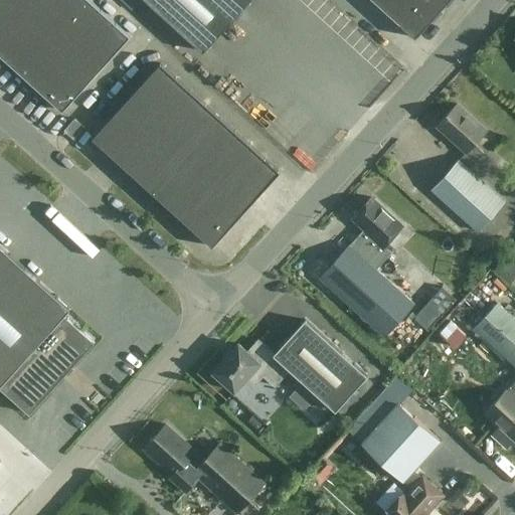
[(0,0),(0,54),(17,70),(80,0),(0,0)]
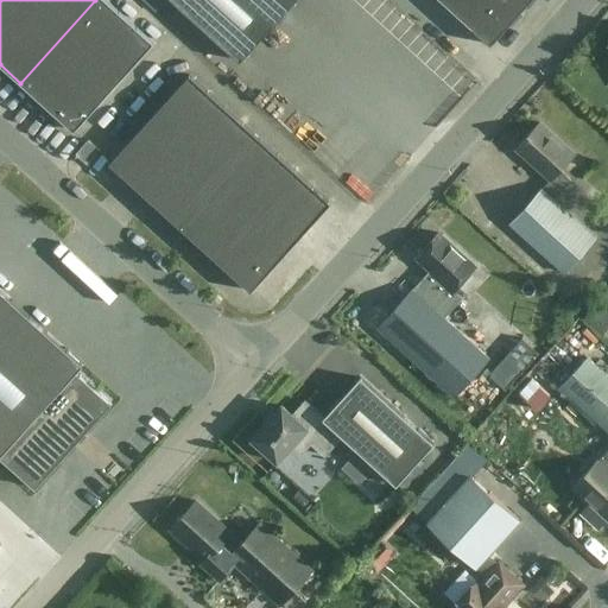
[(105,0),(95,0),(20,83),(74,132),(153,43),(105,0)]
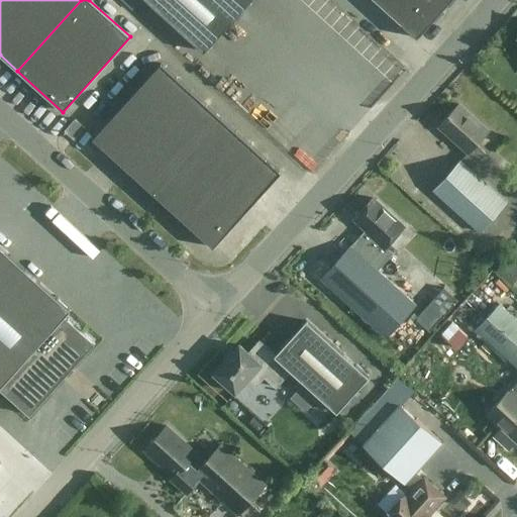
[(145,0),(204,52),(250,0),(145,0)]
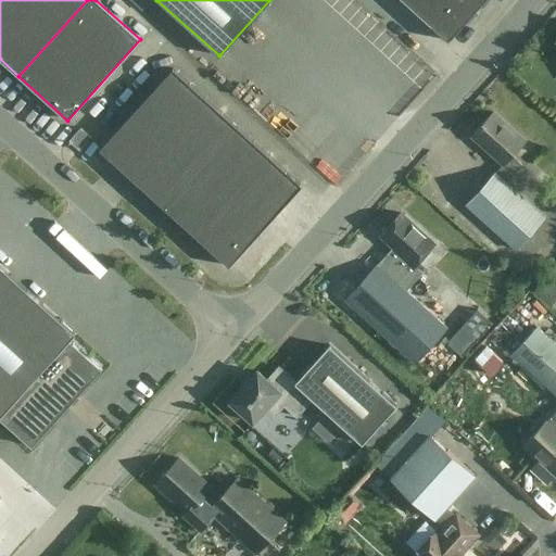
[(402,0),(449,41),(477,9),(467,0),(402,0)]
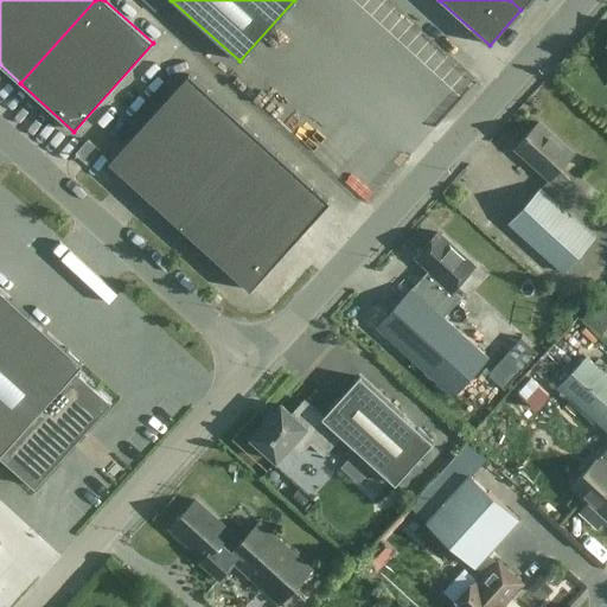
[(529,0),(510,0),(521,10),(529,0)]
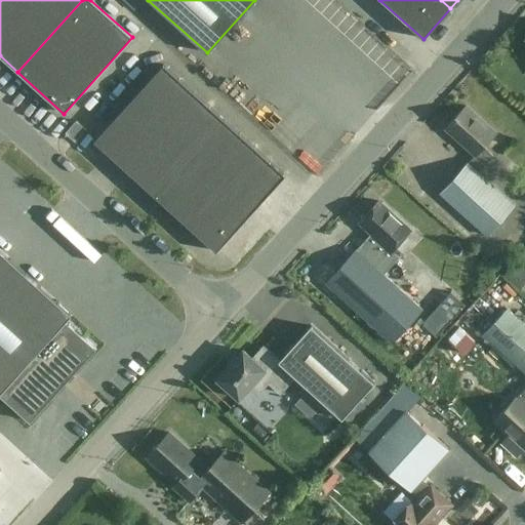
[(163,65),(94,142),(216,252),(285,175),(163,65)]
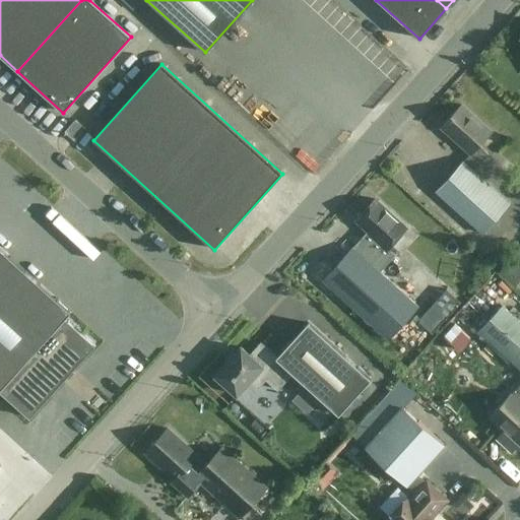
[(469,154),(436,192),(481,234),(509,203),(473,171),(488,154),(478,146),(491,132),(461,105),(441,128),(469,154)]
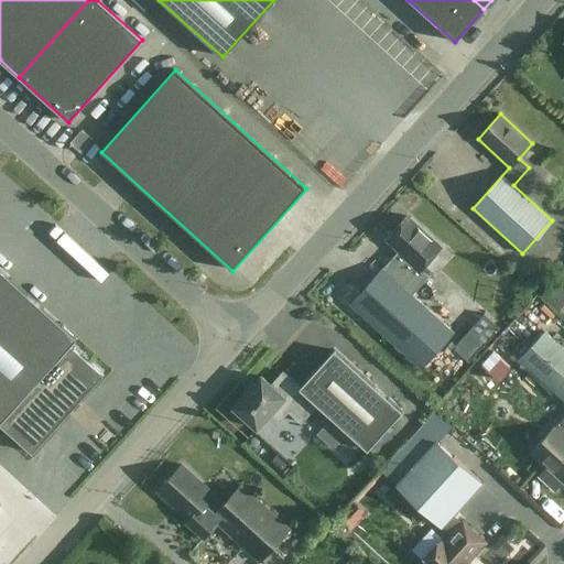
[(69,143),(80,153),(93,140),(82,130),(69,143)]
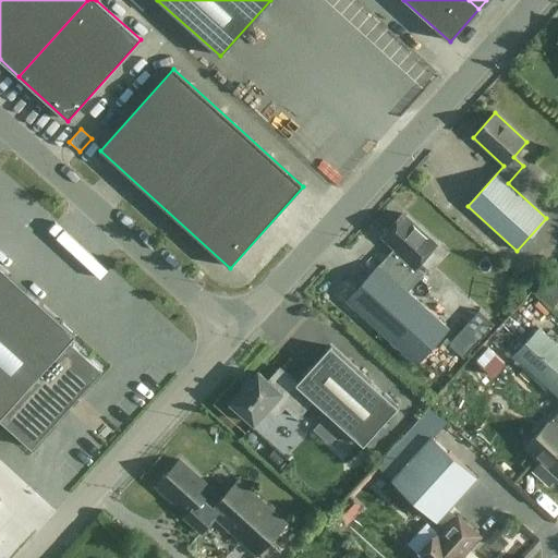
[(402,214),(381,238),(395,249),(378,266),(378,265),(346,301),(416,365),(440,339),(449,329),(408,292),(424,274),(416,267),(436,244),(402,214)]
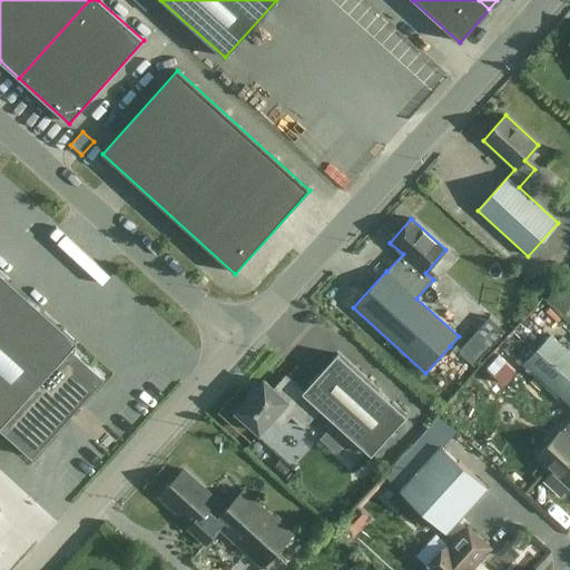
[(0,428),(32,458),(105,379),(71,349),(78,342),(0,271),(0,428)]
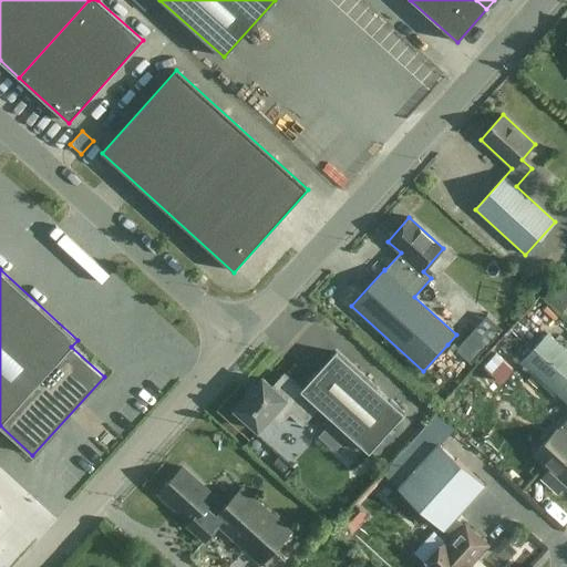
[(566,351),(547,333),(523,361),(566,401),(566,419),(558,430),(557,429),(533,455),(566,485),(566,351)]
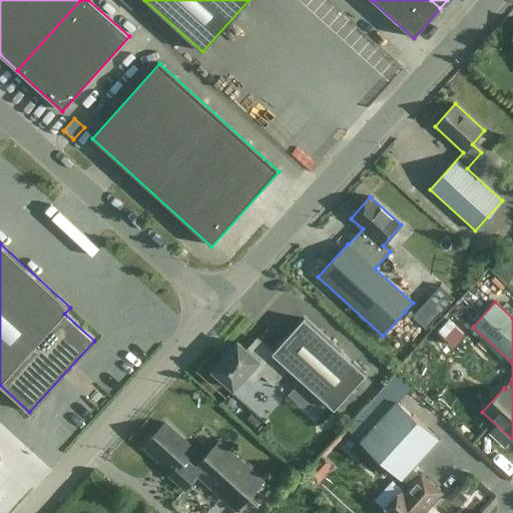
[(465,322),(453,311),(440,326),(451,336),(465,322)]
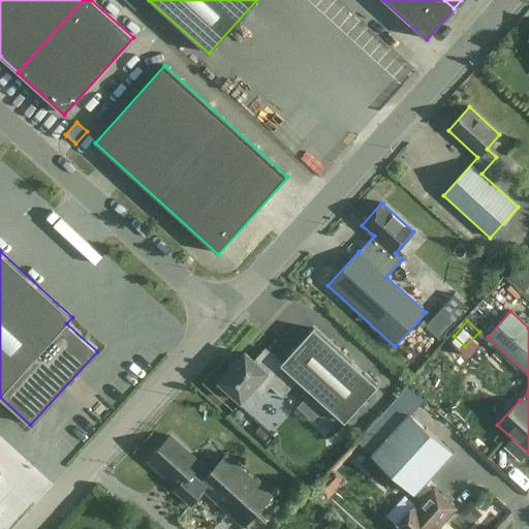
[(245,353),(219,382),(241,401),(253,387),(261,395),(270,385),(282,397),(297,380),(344,423),(377,386),(313,328),(281,364),(266,349),(254,362),(245,353)]
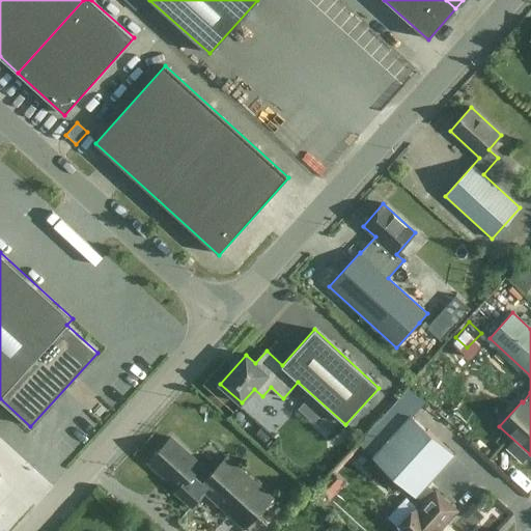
[(442,530),(441,529),(457,511),(436,492),(432,495),(424,486),(453,454),(410,416),(372,457),(416,496),(416,495),(425,503),(419,509),(417,508),(396,530),(395,530),(442,530)]
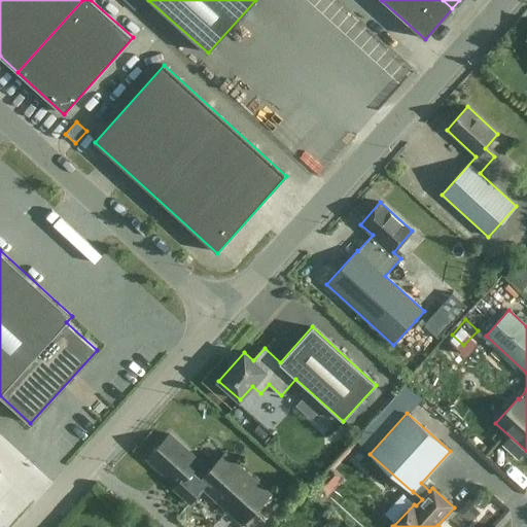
[(169,434),(147,459),(150,462),(150,465),(155,469),(159,469),(176,486),(173,489),(189,503),(203,489),(227,511),(243,525),(253,513),(271,495),(224,453),(198,483),(188,475),(200,462),(169,434)]
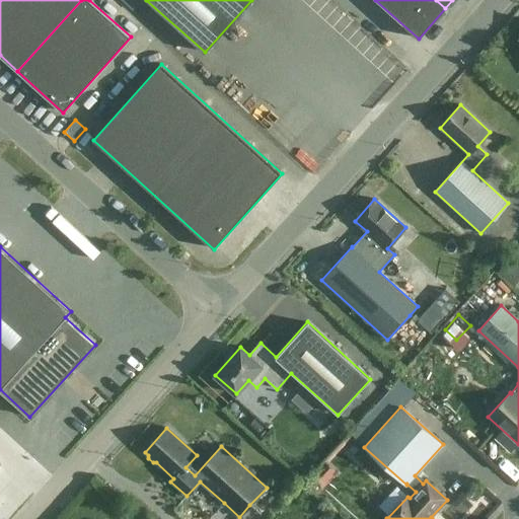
[(325,461),(309,477),(320,489),(337,471),(325,461)]
